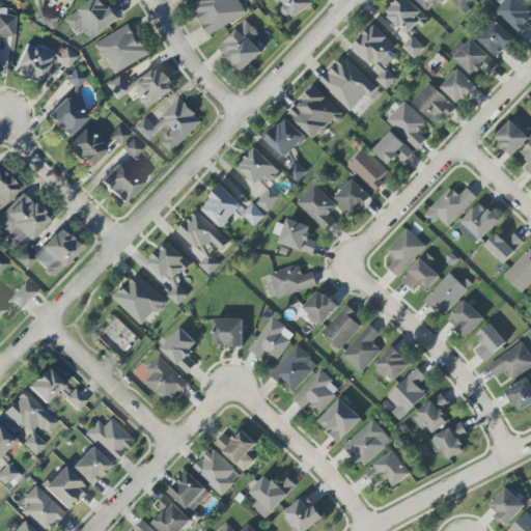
[(36,0),(43,14),(39,16),(46,29),(58,24),(47,1),(48,0),(36,0)]
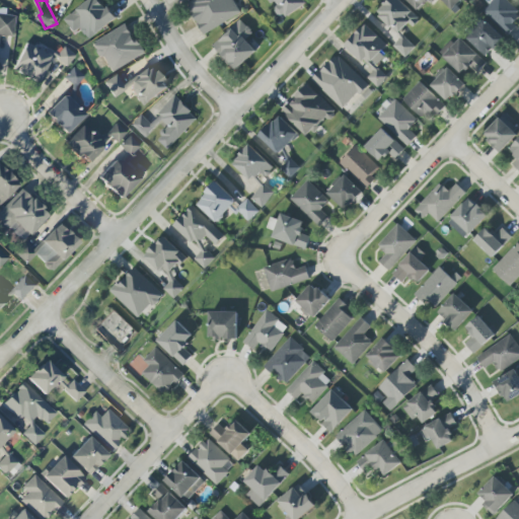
[(88,41),(117,20),(100,0),(90,0),(64,19),(73,33),(80,28),(88,41)]
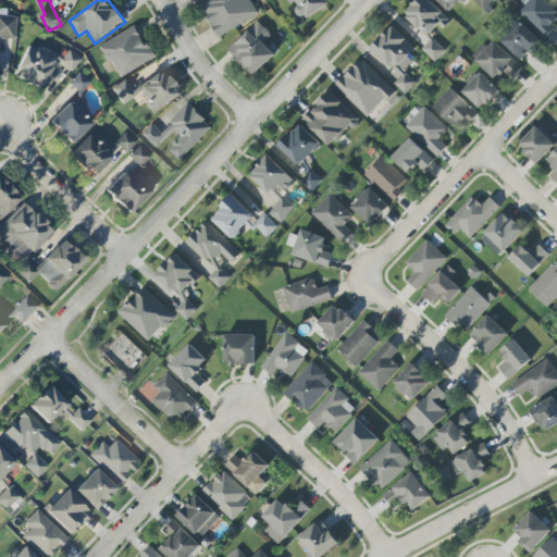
[(260,14),(251,0),(206,0),(199,3),(218,37),(260,14)]
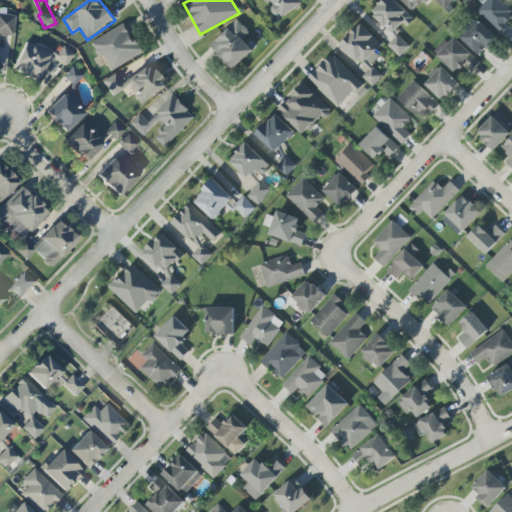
[(270,3),(281,19),(304,3),(302,0),(264,0),(267,4),(270,3)]
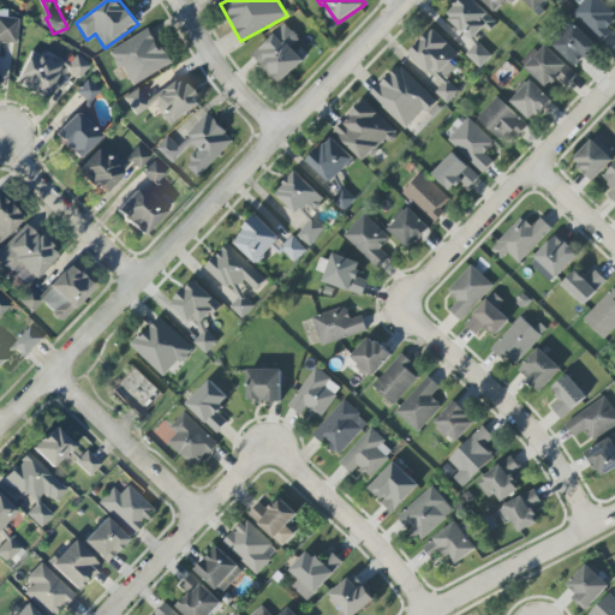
[(460,0),(446,17),(472,40),(484,28),(488,33),(497,22),(472,0),(460,0)]
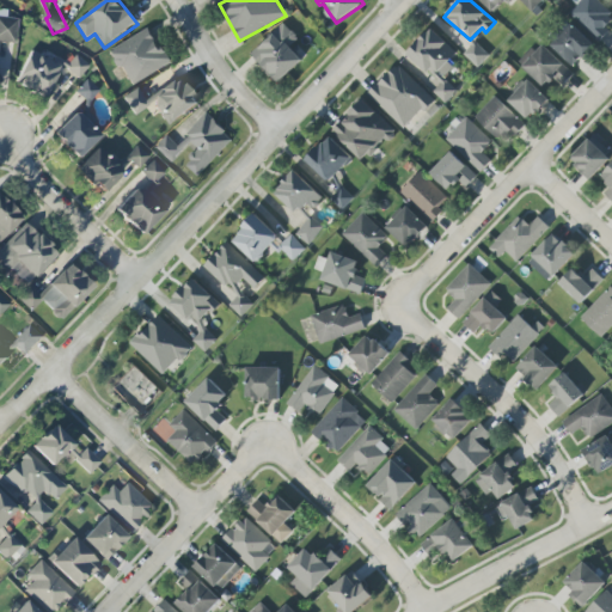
[(505,0),(479,0),(494,13),(505,0)]
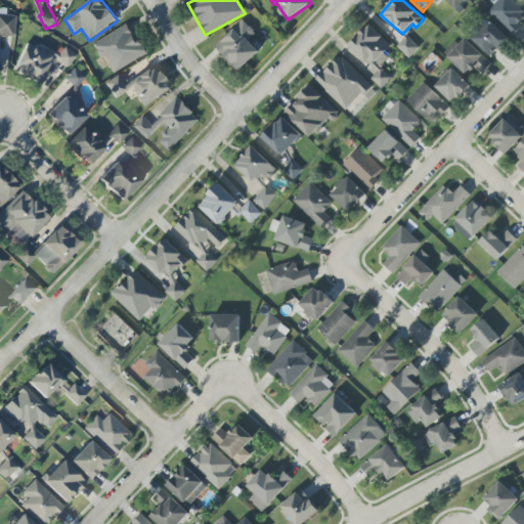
[(465,0),(444,0),(454,10),(465,0)]
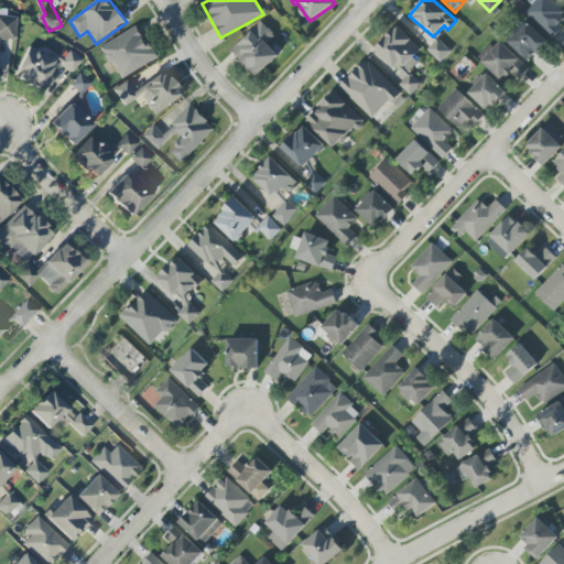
[(563,20),(563,12),(550,0),(535,0),(525,12),(551,35),(563,20)]
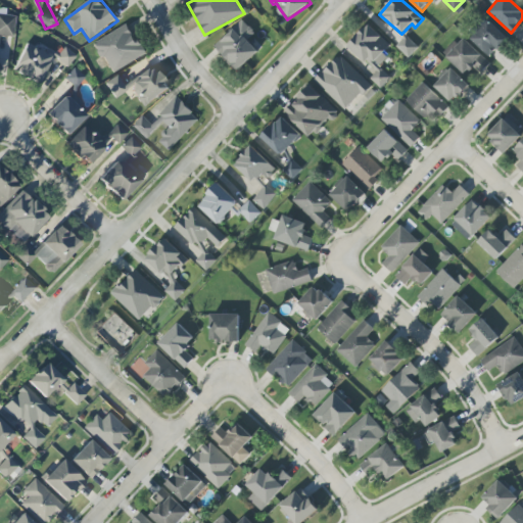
[(248,41),(255,34),(243,20),(215,46),(238,72),(258,52),(248,41)]
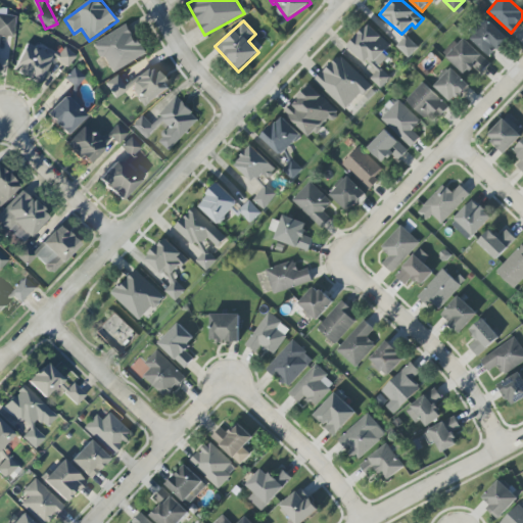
[(508,39),(488,20),(471,39),(489,57),(508,39)]
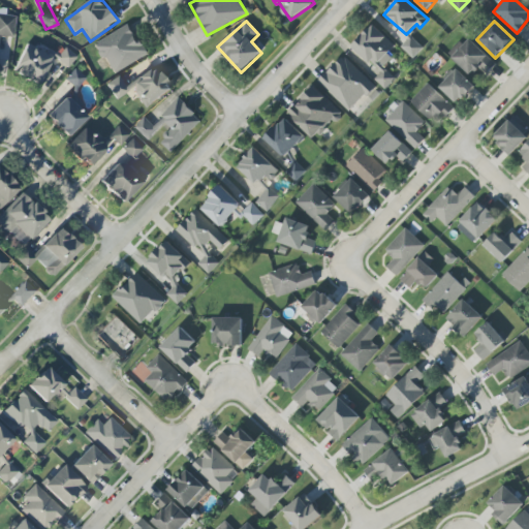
[(113,75),(147,54),(128,24),(94,45),(113,75)]
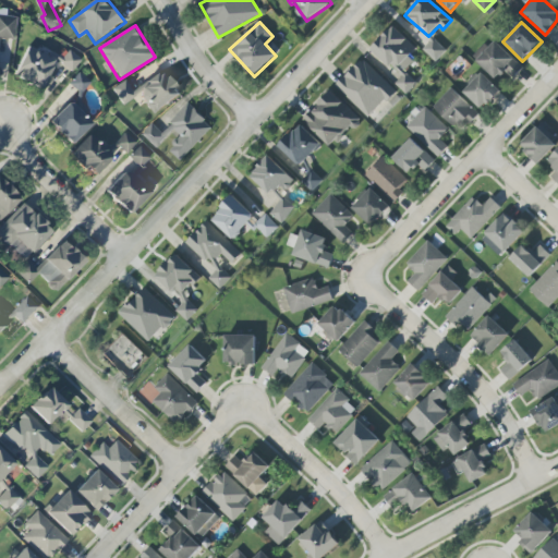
[(405,95),(416,83),(404,71),(413,62),(409,58),(416,49),(393,26),(371,49),(400,79),(395,84),(405,95)]
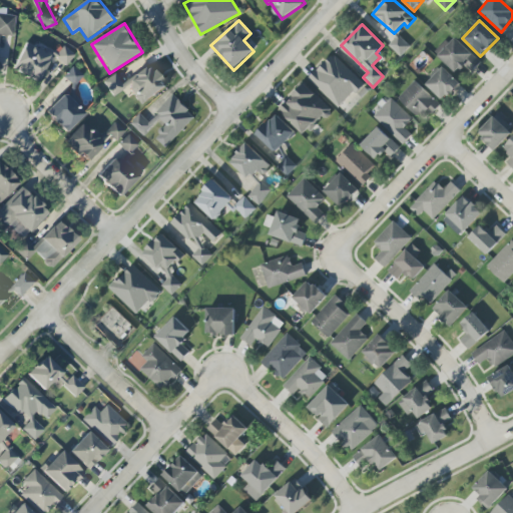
[(410,47),(399,36),(389,46),(401,57),(410,47)]
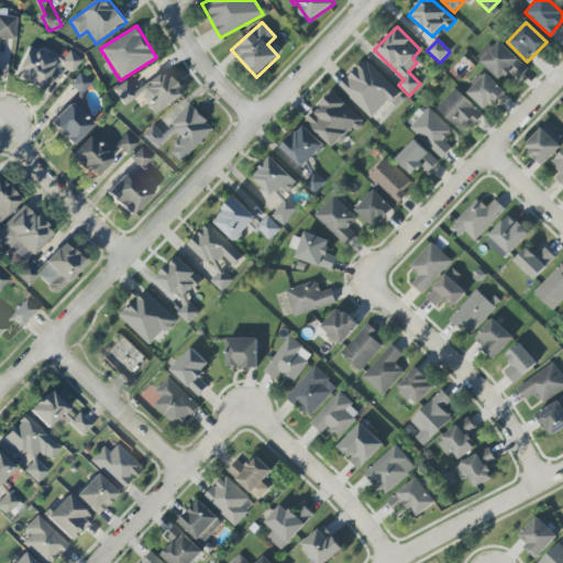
[(509,73),(517,79),(528,68),(497,40),(477,59),(500,81),(509,73)]
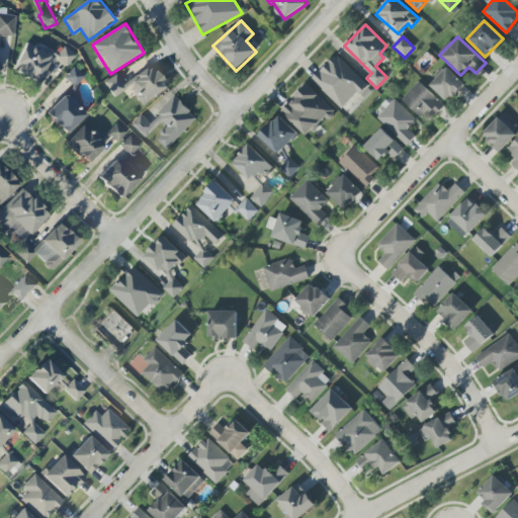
[(51,56),(25,44),(12,72),(38,84),(51,56)]
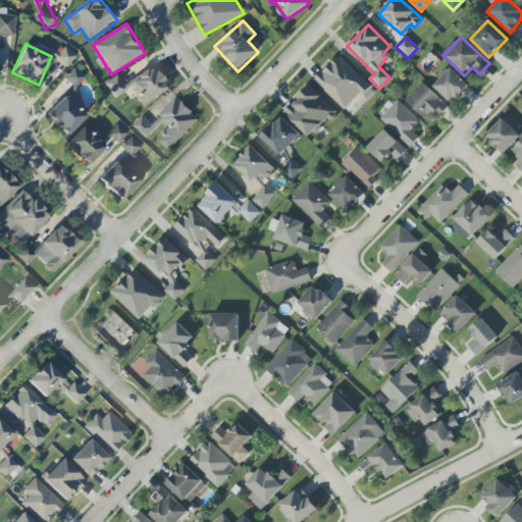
[(56,58),(67,67),(75,56),(65,48),(56,58)]
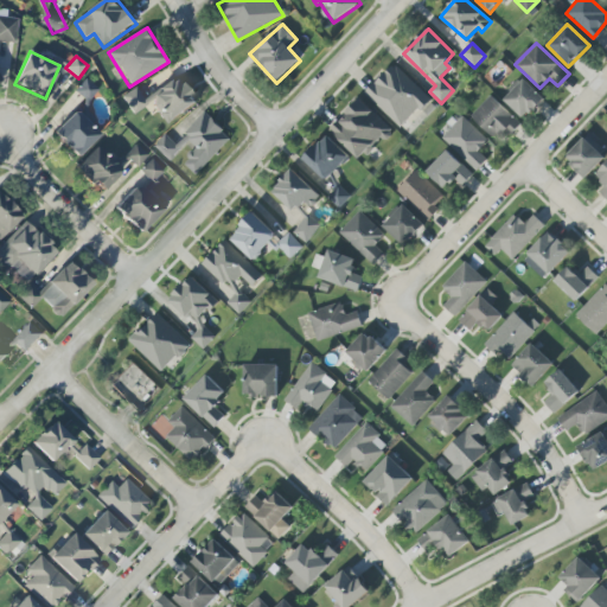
[(402,128),(429,98),(393,64),(365,94),(402,128)]
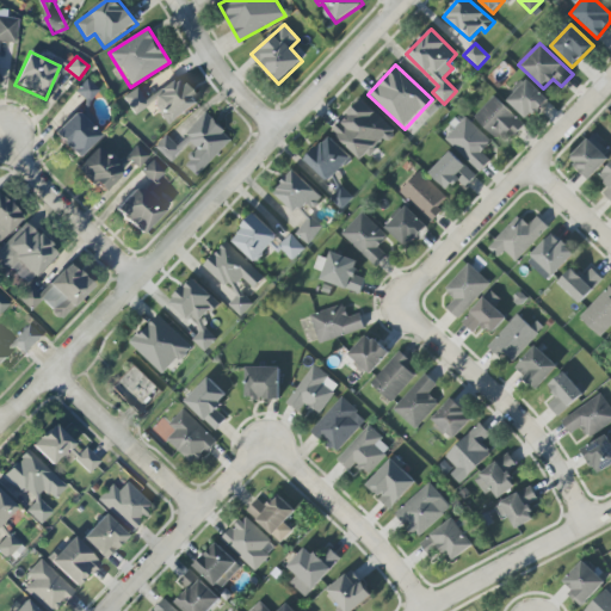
[(198,105),(179,76),(144,99),(137,87),(122,98),(134,116),(153,103),(168,125),(198,105)]
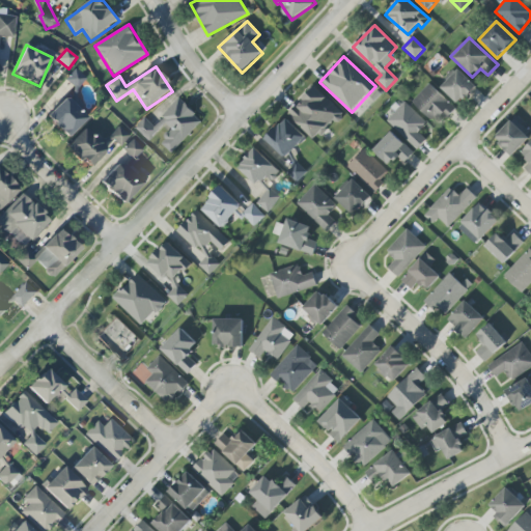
[(440,87),(459,106),(476,86),(456,68),(440,87)]
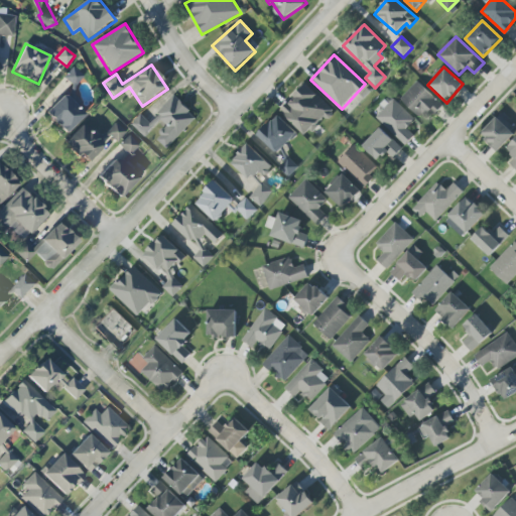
[(63,78),(75,87),(84,76),(73,68),(63,78)]
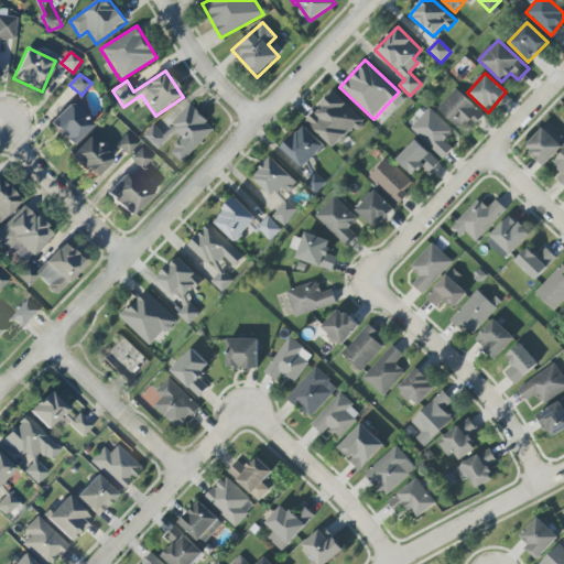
[(484,115),(455,89),(437,108),(466,134),(484,115)]
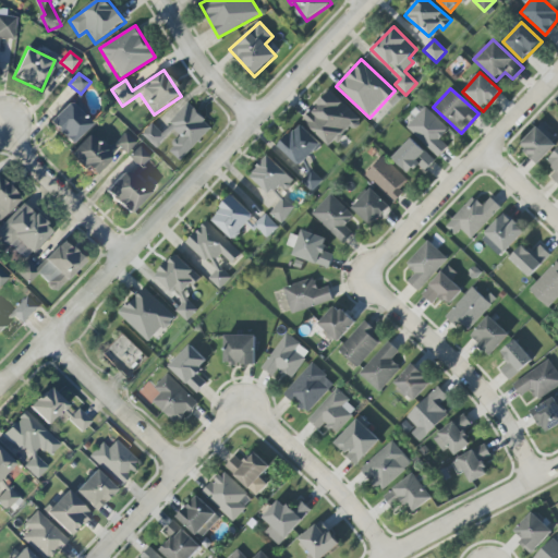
[(360,119),(329,92),(303,121),(332,148),(360,119)]
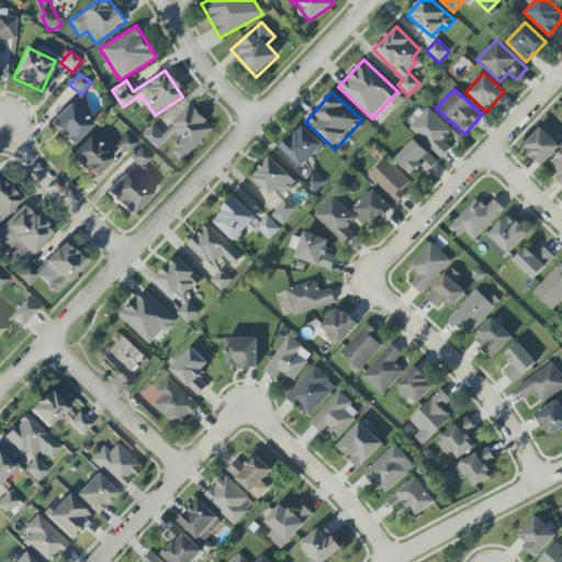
[(69,146),(92,126),(71,102),(48,123),(69,146)]
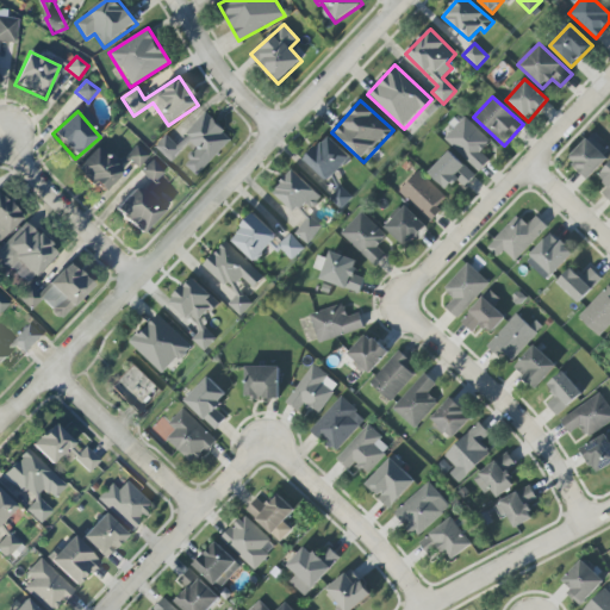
[(232,139),(207,114),(176,144),(166,135),(154,147),(169,162),(191,142),(198,149),(184,163),(197,176),(232,139)]
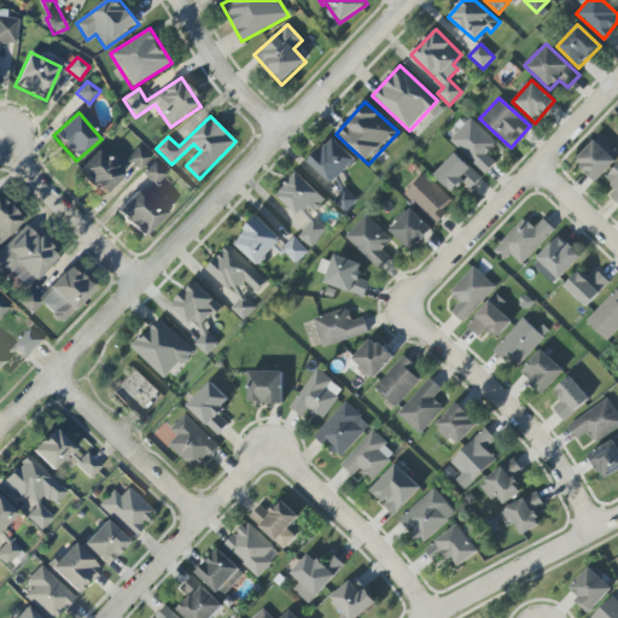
[(497,144),(471,118),(450,141),(485,174),(496,163),(487,155),(497,144)]
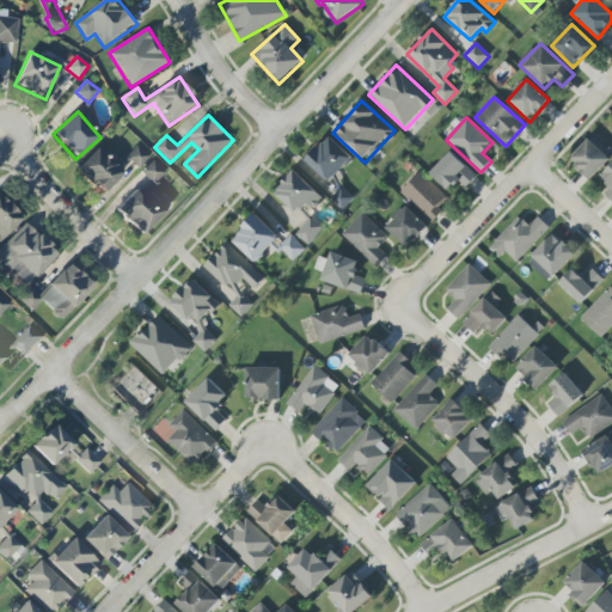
[(305,159),(328,183),(353,159),(330,136),(305,159)]
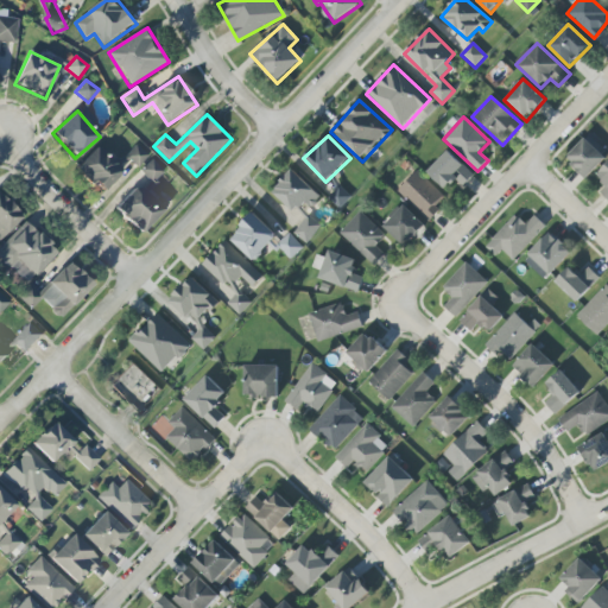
[(587,178),(607,158),(586,138),(567,159),(587,178)]
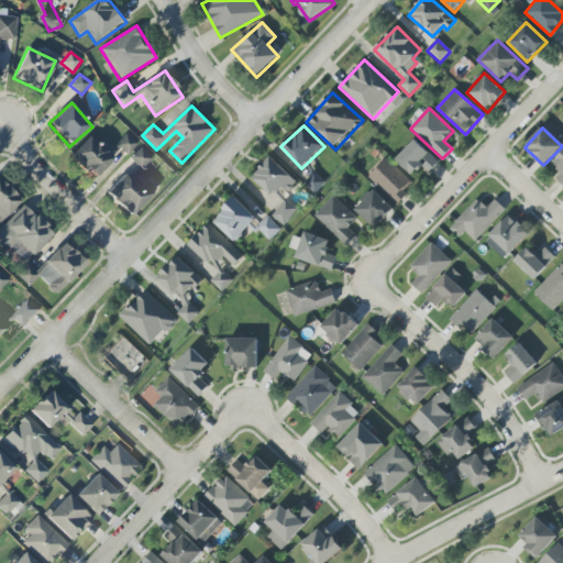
[(116,145),(128,155),(138,143),(125,133),(116,145)]
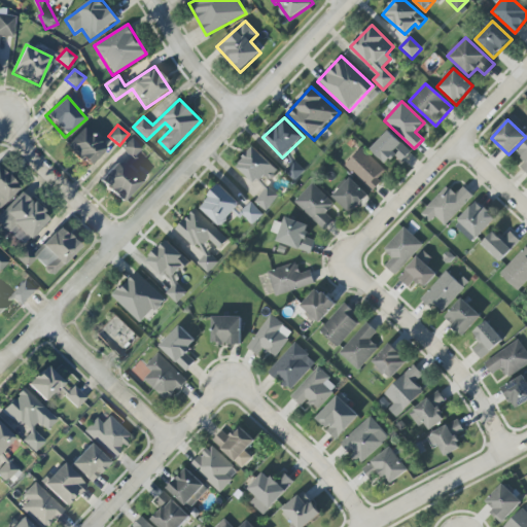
[(106,147),(83,127),(66,145),(89,167),(106,147)]
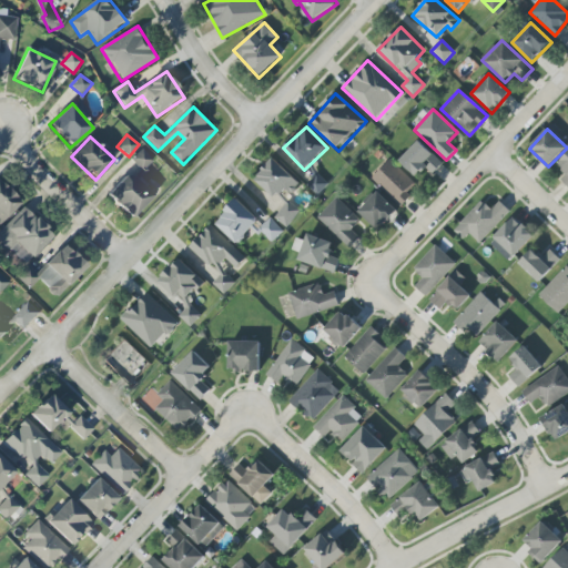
[(416,178),(425,168),(433,175),(443,164),(418,141),(399,161),(416,178)]
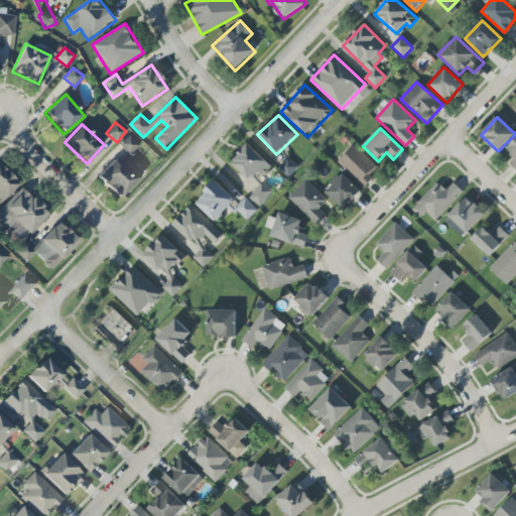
[(139,146),(129,136),(119,145),(129,155),(139,146)]
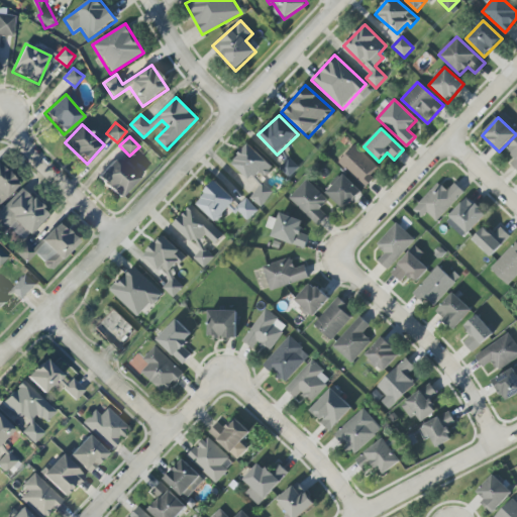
[(516,139),(507,149),(516,159),(511,164),(516,170),(516,139)]
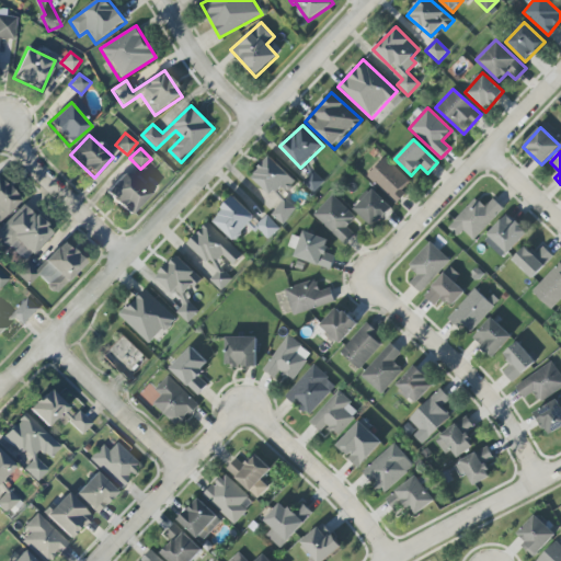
[(272,196),(281,186),(287,192),(297,182),(270,157),(251,178),(272,196)]
